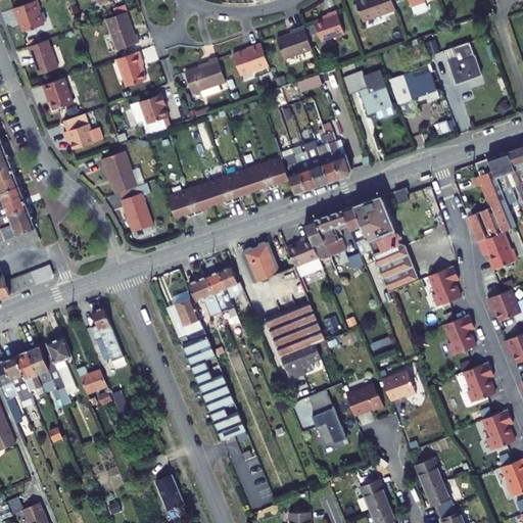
[(20,22),(24,33),(45,25),(40,12),(41,9),(37,0),(14,8),(17,17),(19,16),(21,21),(20,22)]
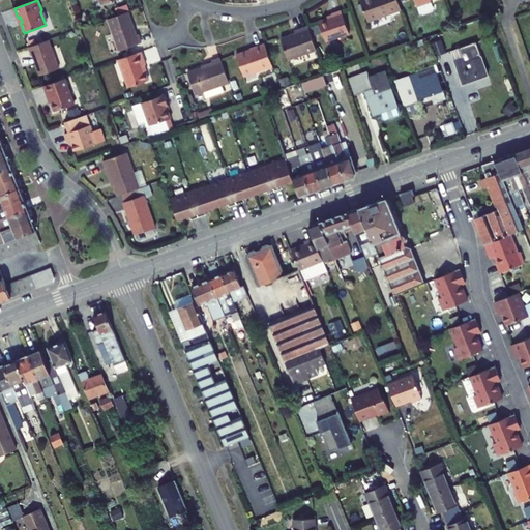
[(360,0),(369,22),(402,9),(398,0),(360,0)]
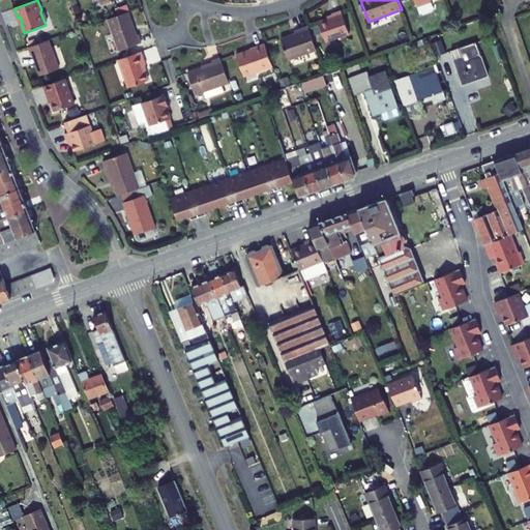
[(333,17),(319,22),(326,41),(350,33),(342,10),(332,15),(333,17)]
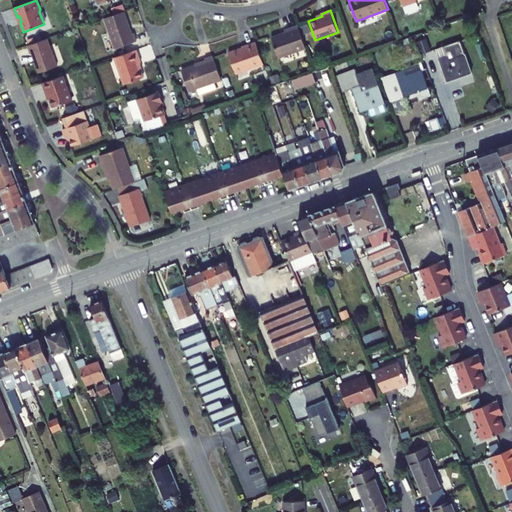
[(132,34),(124,12),(105,19),(116,49),(137,42),(134,33),(132,34)]
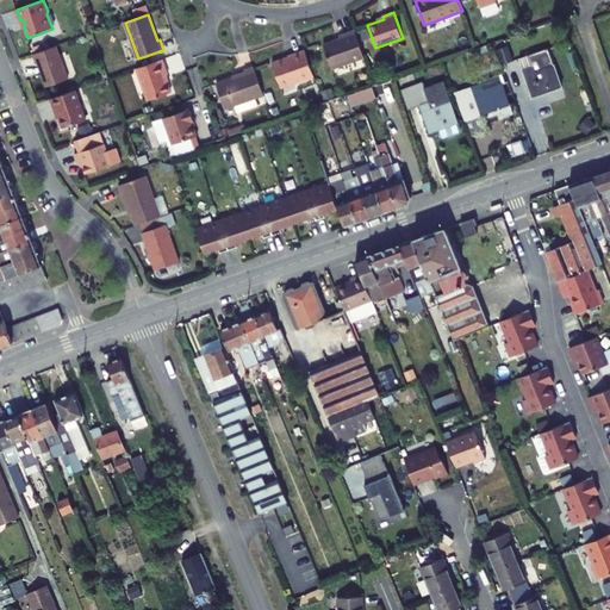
[(365,57),(355,31),(340,37),(341,39),(324,45),(332,69),(365,57)]
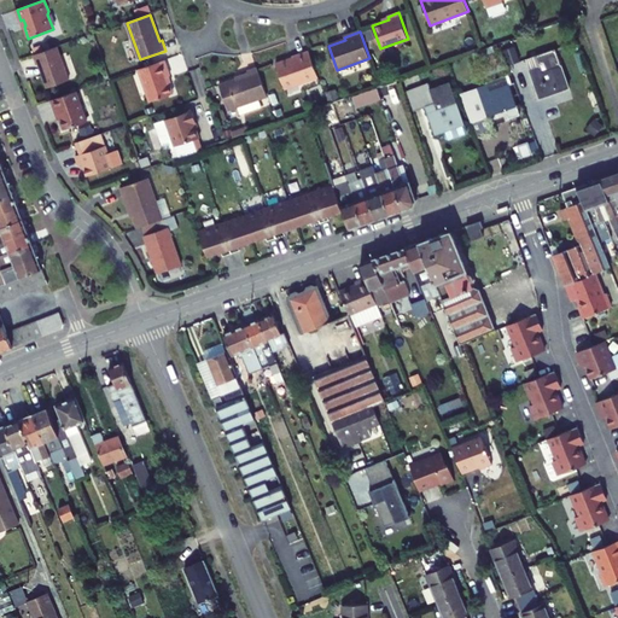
[(47,88),(69,81),(58,47),(34,54),(38,65),(39,64),(47,88)]
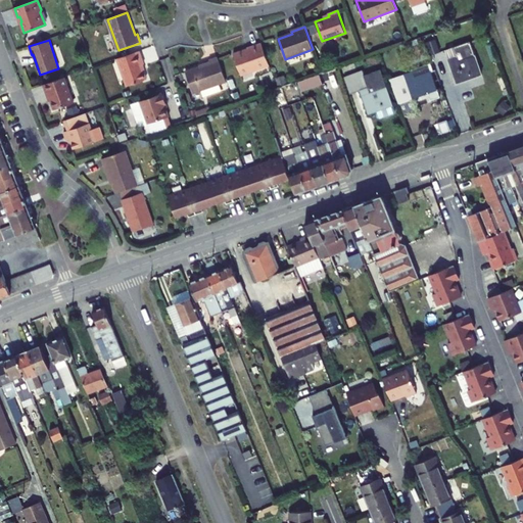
[(427,43),(431,55),(440,52),(435,40),(427,43)]
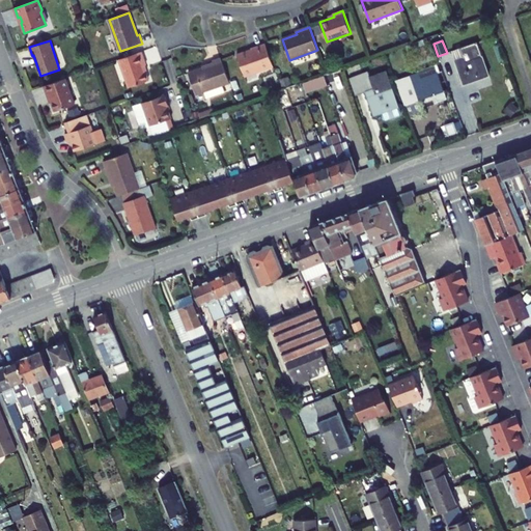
[(464,57),(455,60),(465,84),(490,76),(478,42),(460,48),(464,57)]
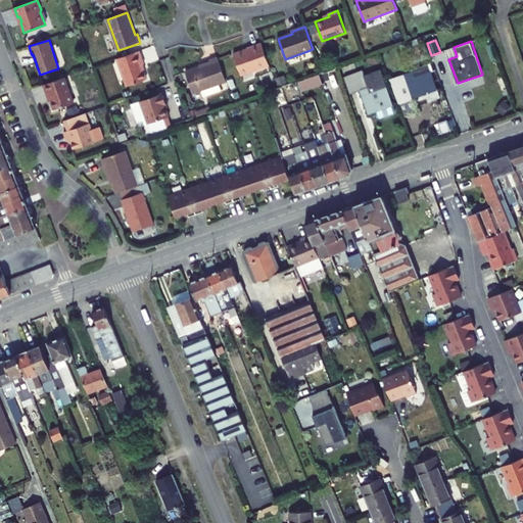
[(248,52),(244,53),(244,52),(243,52),(242,52),(241,52),(234,54),(241,76),(270,65),(262,43),(247,48),(248,52)]
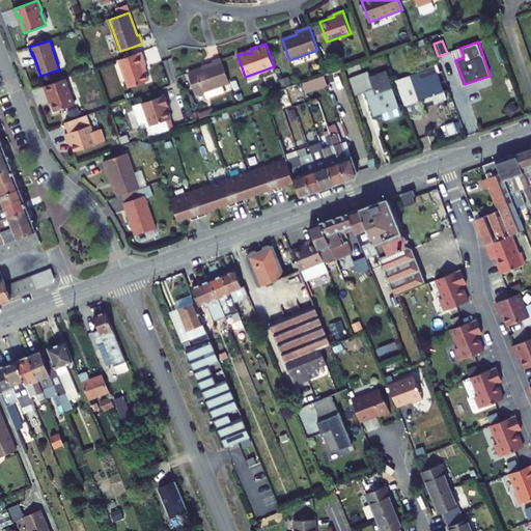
[(452,51),(455,60),(464,57),(460,48),(452,51)]
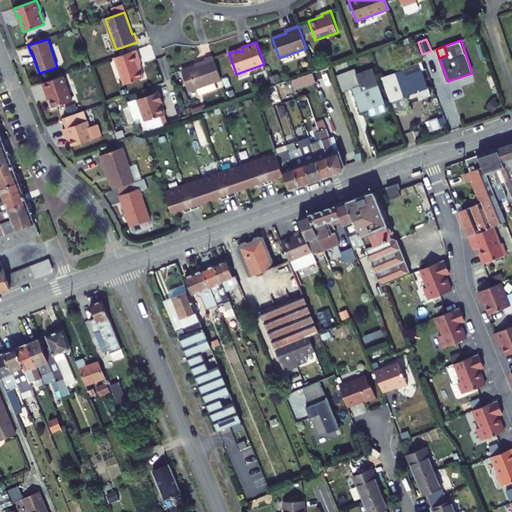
[(141,63),(137,50),(115,57),(125,85),(143,78),(138,64),(141,63)]
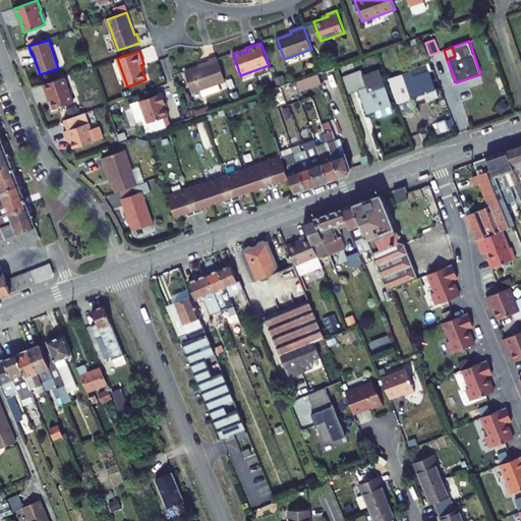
[(413,77),(411,71),(403,74),(412,98),(437,90),(423,53),(409,58),(414,71),(418,70),(419,75),(416,76),(413,77)]
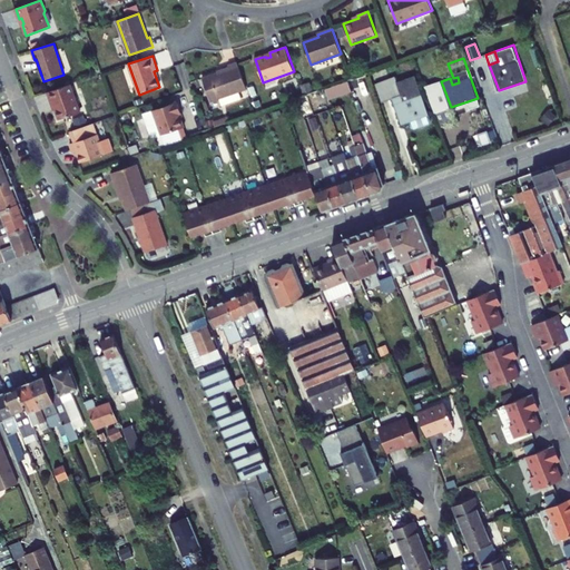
[(246,89),(237,62),(228,66),(229,69),(203,79),(210,101),(219,99),(222,106),(242,99),(238,91),(246,89)]
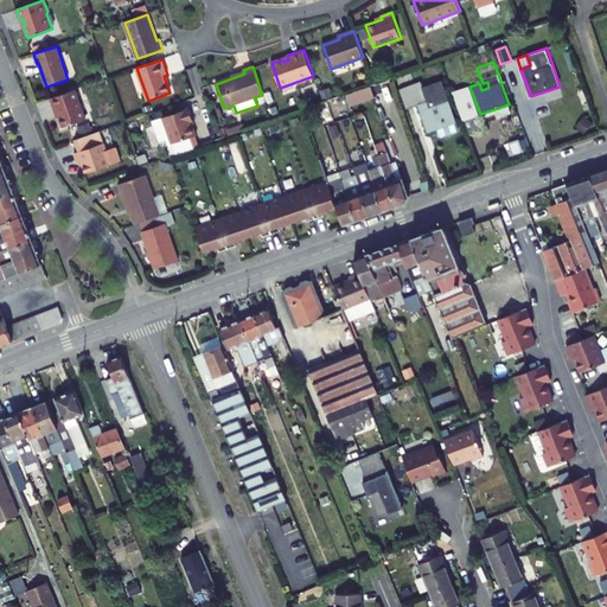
[(477,68),(474,68),(479,83),(481,90),(485,89),(489,88),(487,82),(483,83),(477,68)]
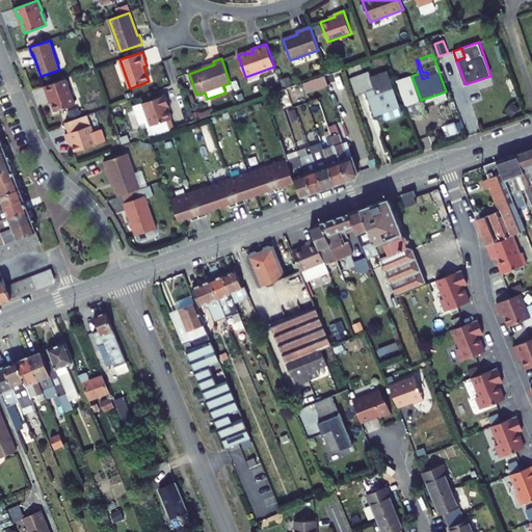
[(371,76),(369,72),(351,78),(357,96),(367,91),(375,116),(401,107),(388,71),(371,76)]
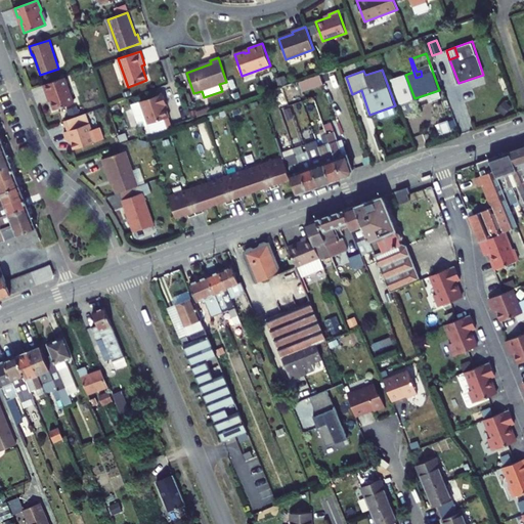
[(320,75),(299,82),(303,92),(323,84),(320,75)]
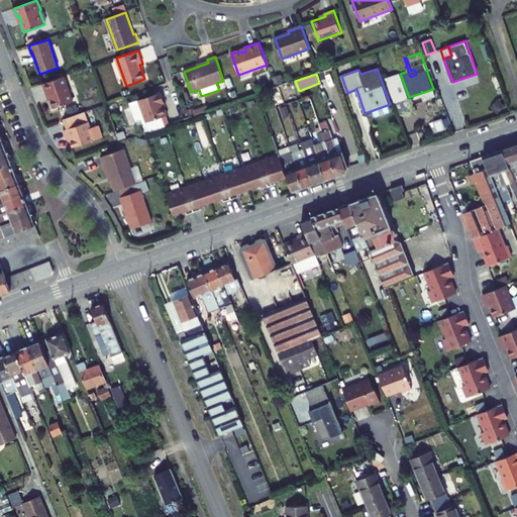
[(47,91),(54,108),(73,102),(64,76),(43,84),(45,91),(47,91)]
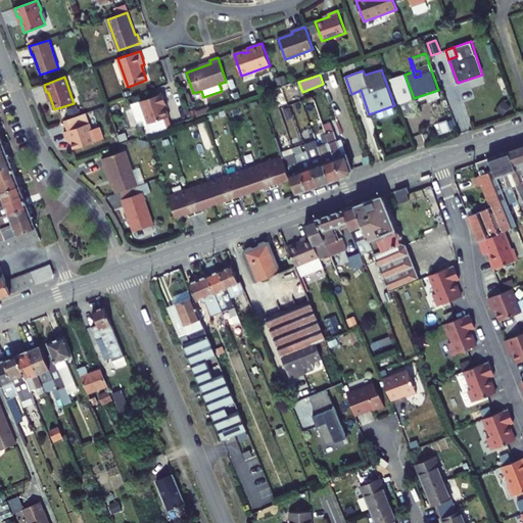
[(167,104),(163,94),(141,101),(148,125),(154,122),(169,117),(170,116),(164,105),(167,104)]
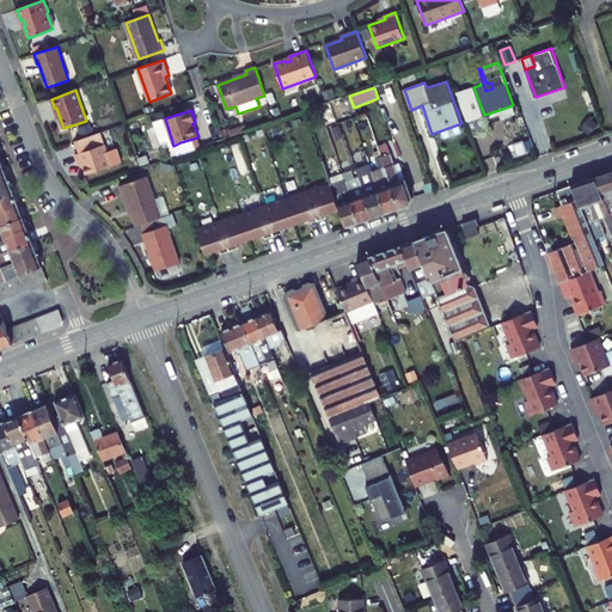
[(154,122),(164,150),(170,147),(173,146),(165,118),(154,122)]
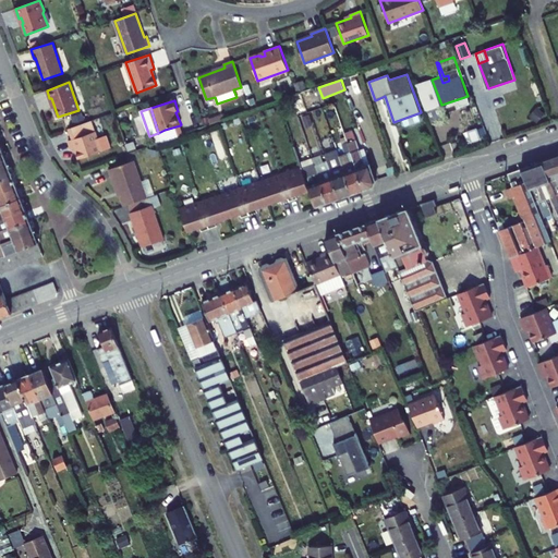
[(303,117),(307,128),(314,125),(310,114),(303,117)]
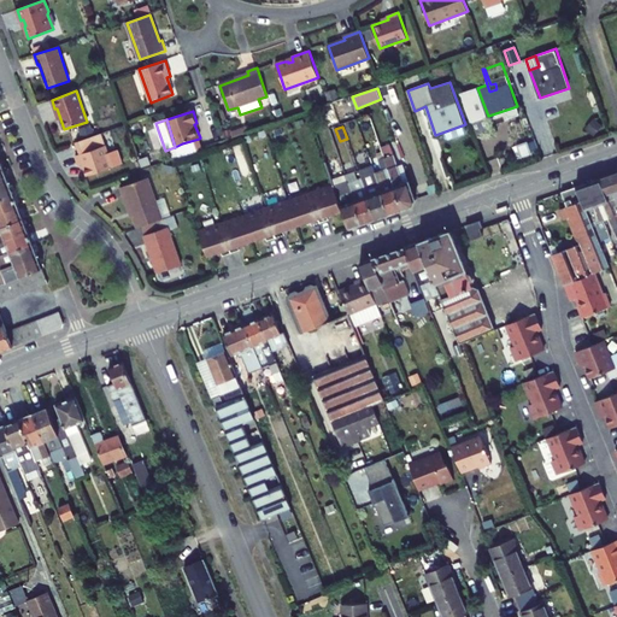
[(99,135),(78,141),(83,153),(103,147),(99,135)]
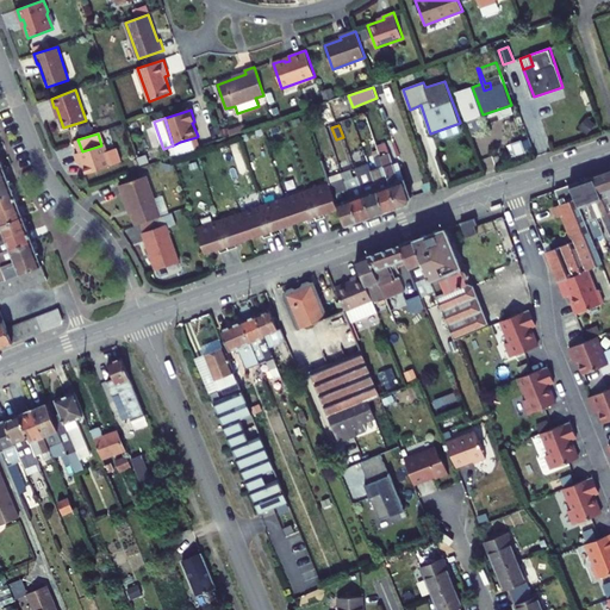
[(169,147),(173,156),(200,147),(197,137),(180,142),(173,145),(169,147)]
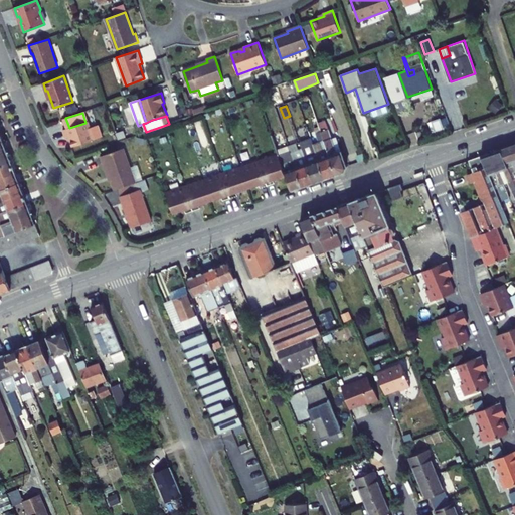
[(434,123),(436,131),(444,128),(441,120),(434,123)]
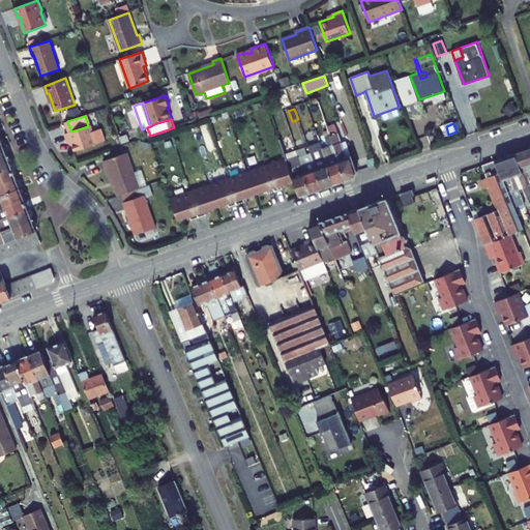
[(330,133),(347,180),(355,177),(358,172),(347,143),(343,144),(335,124),(328,126),(330,133)]
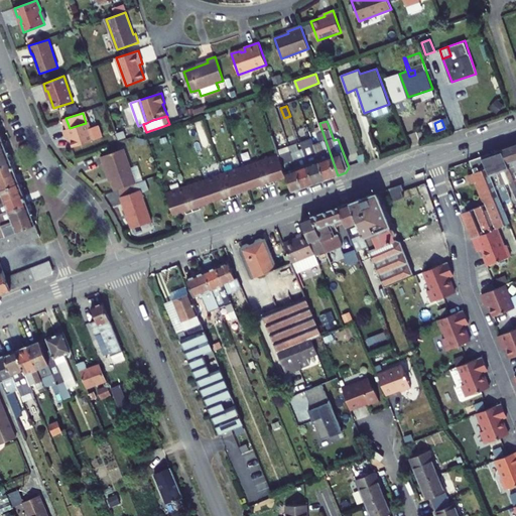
[(70,138),(74,147),(103,137),(99,125),(91,128),(89,122),(86,123),(70,128),(63,130),(67,139),(70,138)]
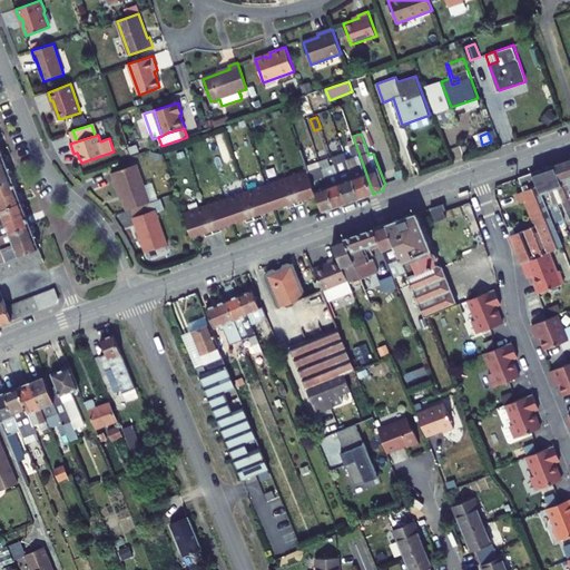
[(347,161),(361,198),(373,194),(355,143),(350,145),(353,155),(355,156),(356,158),(347,161)]
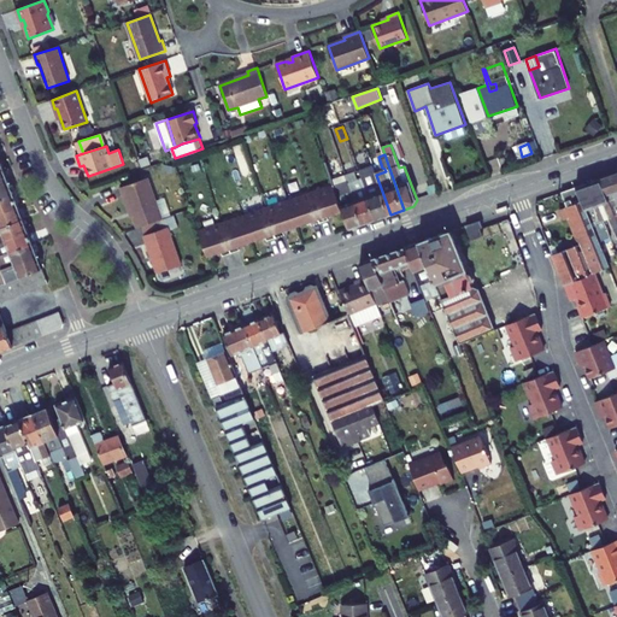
[(374,168),(360,172),(363,178),(377,219),(391,215),(376,175),(374,168)]
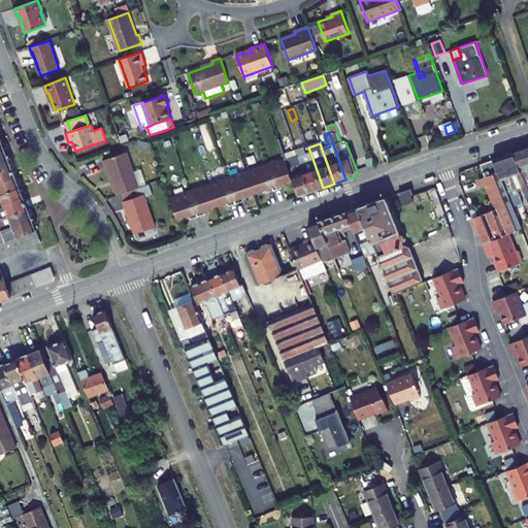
[(297,150),(299,156),(307,154),(304,147),(297,150)]
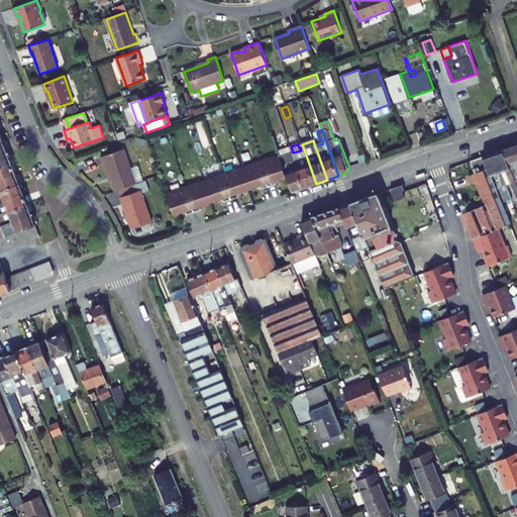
[(516,144),(502,150),(510,169),(516,182),(516,181),(516,144)]
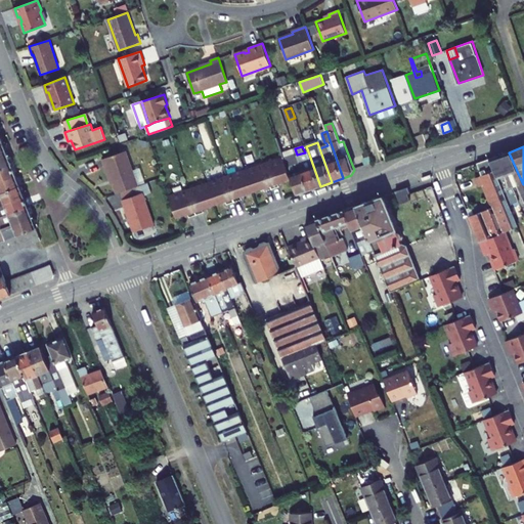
[(284,157),(285,160),(297,155),(295,148),(282,154),(284,157)]
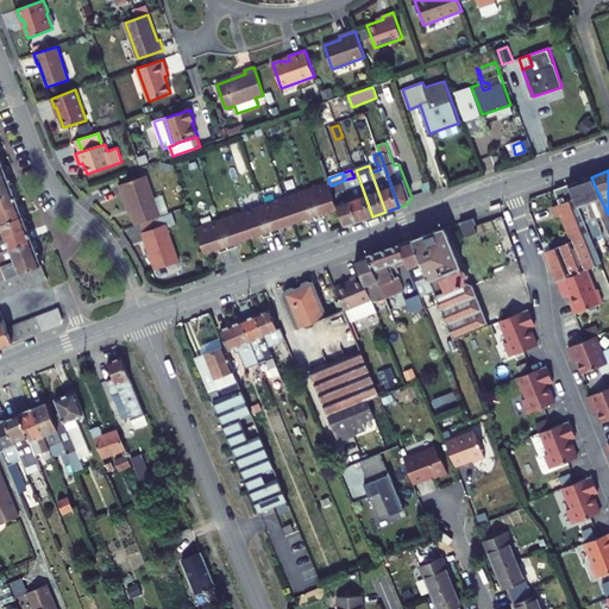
[(146,176),(119,184),(123,194),(124,194),(136,225),(140,224),(158,218),(161,217),(146,176)]
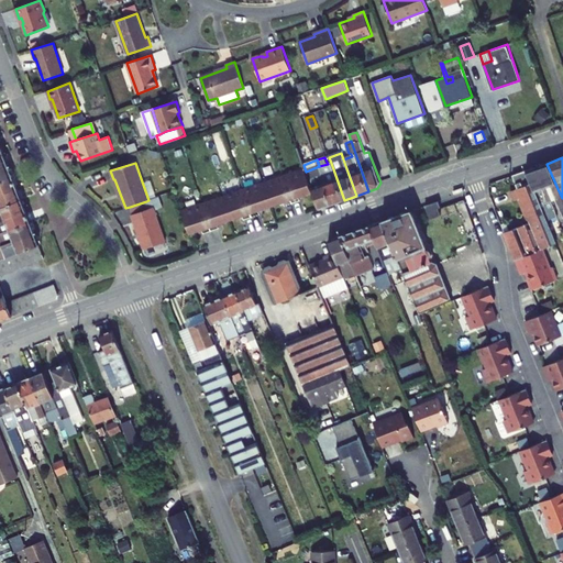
[(344,200),(331,163),(328,164),(319,166),(332,205),(344,200)]
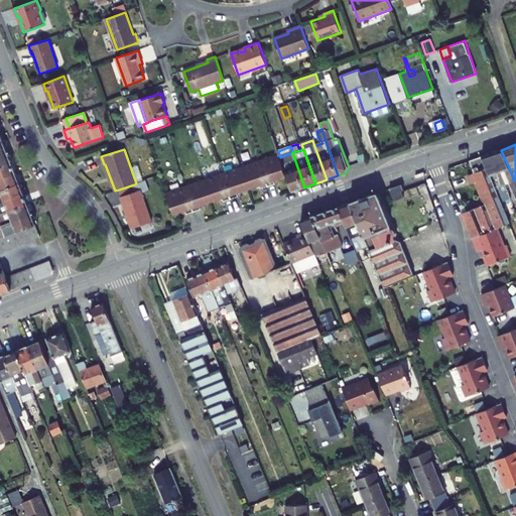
[(501,150),(492,153),(500,172),(505,185),(510,183),(515,198),(515,184),(515,181),(509,168),(501,150)]
